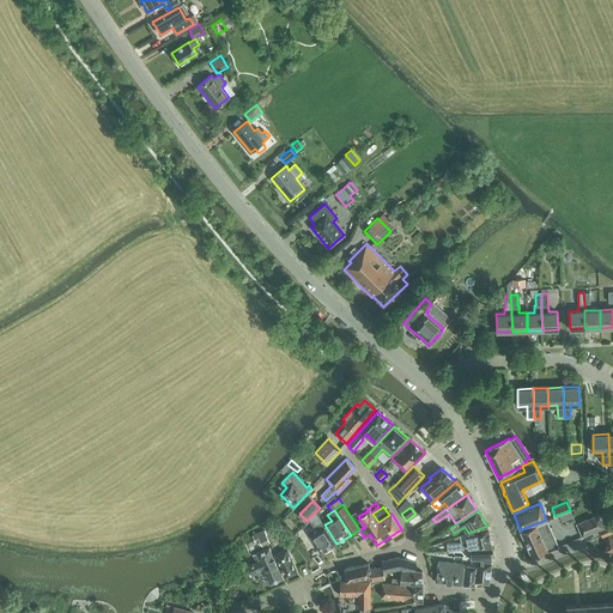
[(321,553),(335,544),(325,526),(320,519),(316,514),(309,520),(313,525),(316,532),(315,532),(319,538),(314,541),(321,553)]
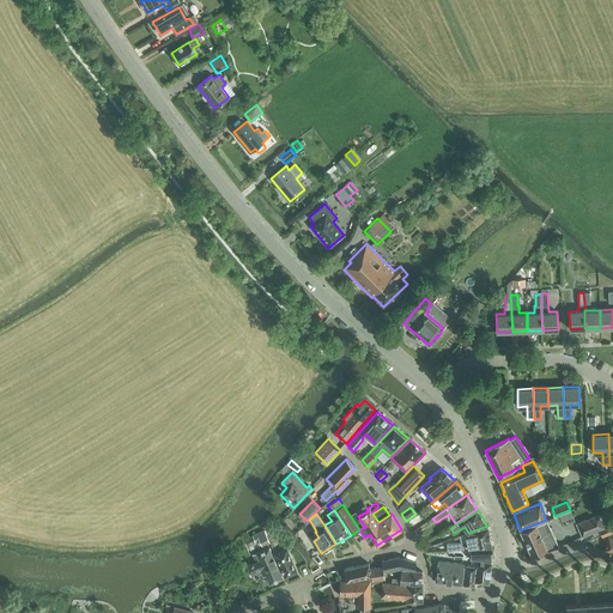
[(582,536),(598,529),(604,527),(598,514),(576,523),(582,536)]
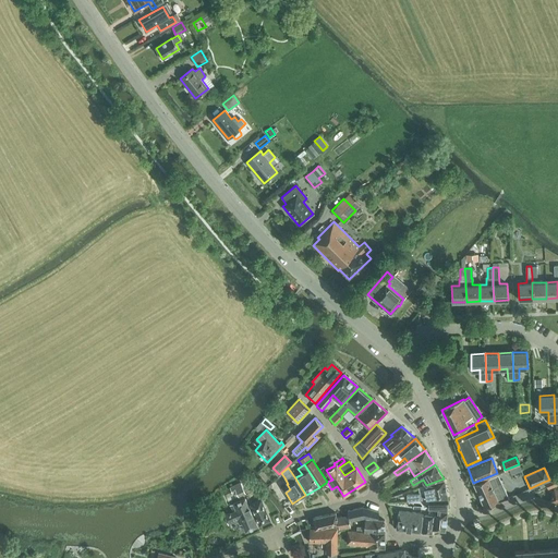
[(375,481),(383,476),(377,469),(370,474),(375,481)]
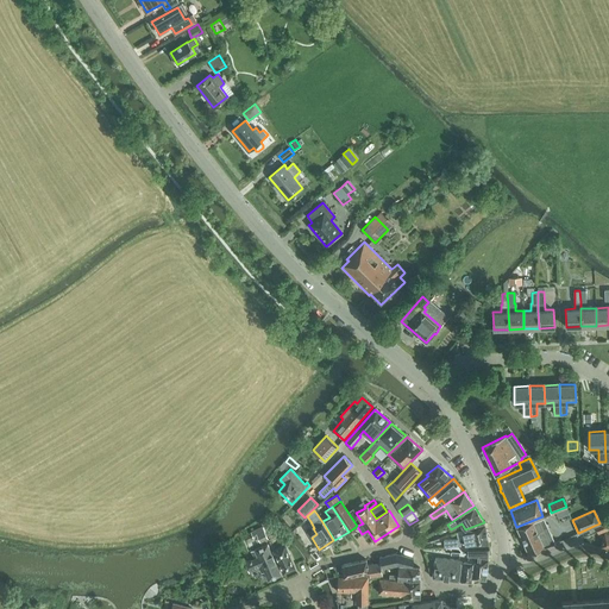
[(528,554),(556,542),(544,516),(518,528),(528,554)]
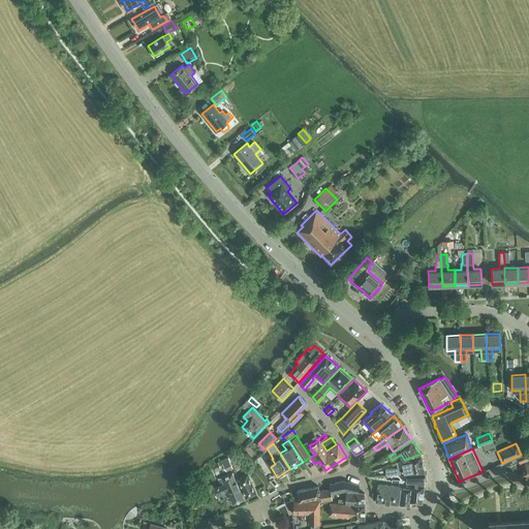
[(521,455),(516,457),(517,457),(519,464),(528,459),(528,458),(526,453),(521,455)]
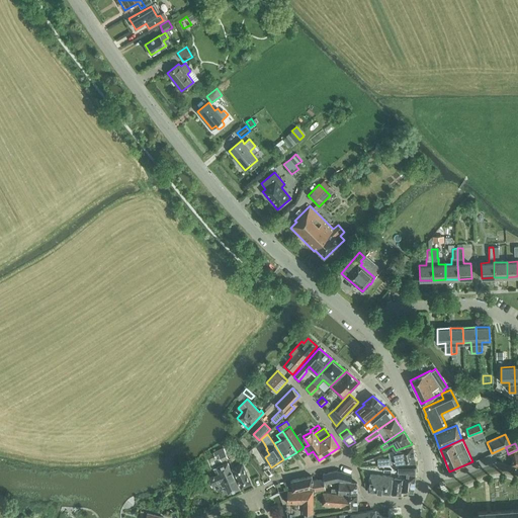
[(396,464),(416,462),(412,445),(393,451),(395,458),(391,459),(377,460),(377,465),(396,463),(396,464)]
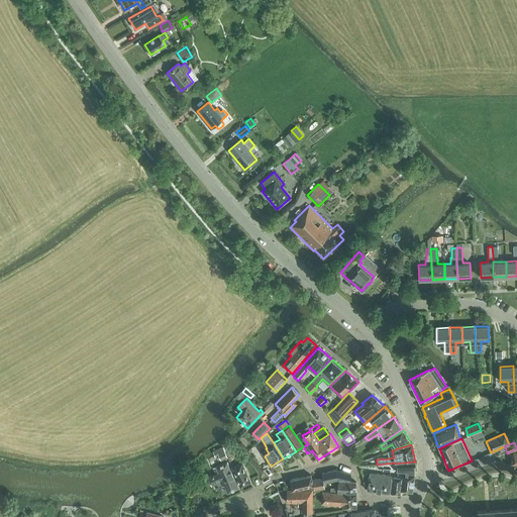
[(221,460),(227,457),(224,450),(218,453),(221,460)]
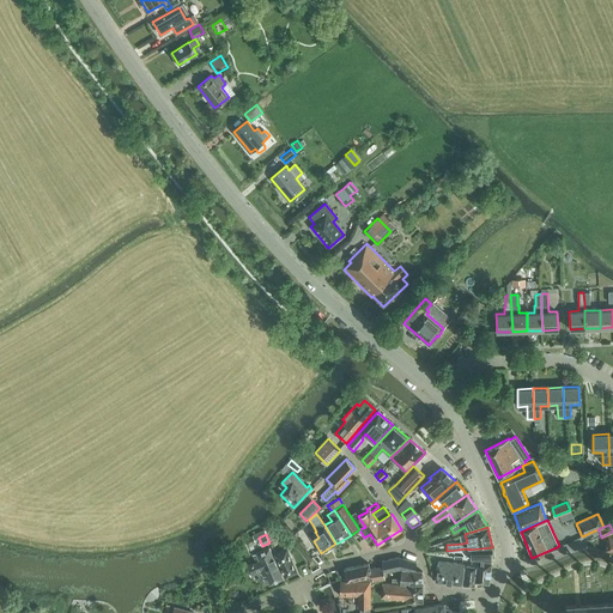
[(283,578),(274,558),(269,547),(256,552),(260,560),(253,564),(253,563),(247,566),(252,576),(260,571),(262,577),(266,575),(269,583),(283,578)]
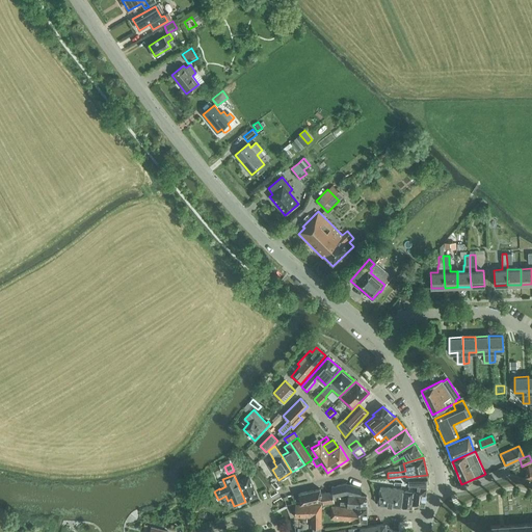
[(247,501),(258,496),(248,476),(238,480),(247,501)]
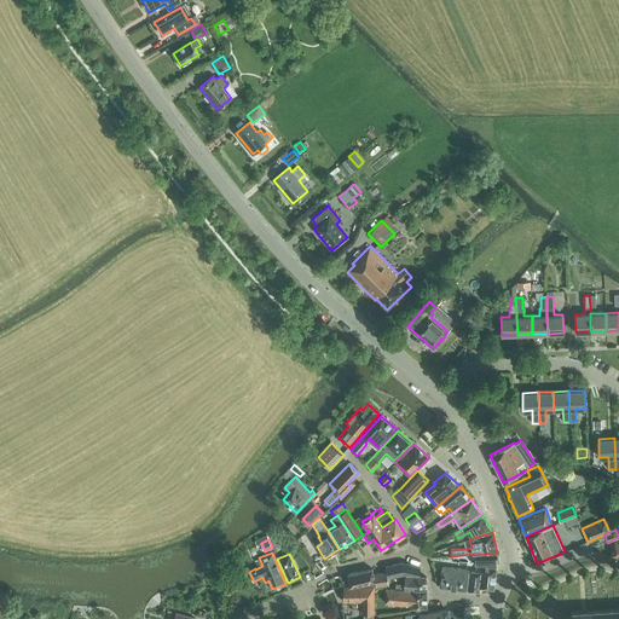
[(496,567),(497,554),(475,555),(475,560),(472,560),(468,560),(468,565),(496,567)]
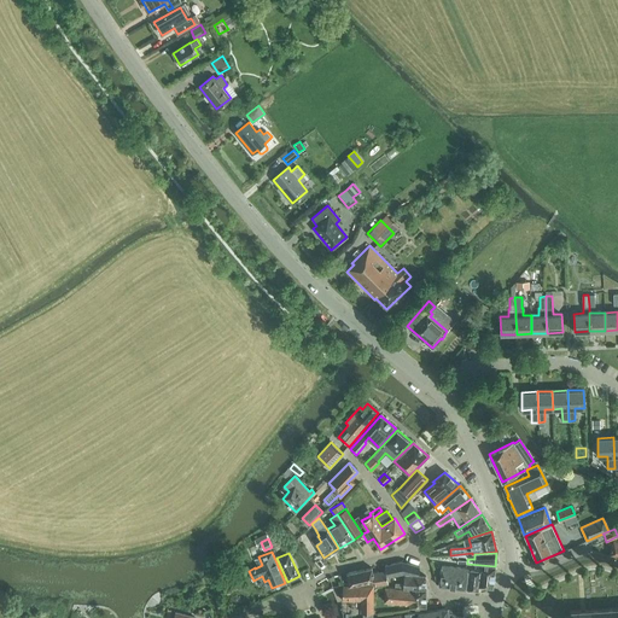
[(375,586),(373,586),(373,592),(384,592),(384,601),(386,602),(388,604),(394,605),(395,602),(409,604),(409,607),(426,607),(426,590),(426,576),(419,576),(419,567),(407,563),(402,561),(385,565),(385,570),(386,570),(386,577),(388,584),(375,586)]
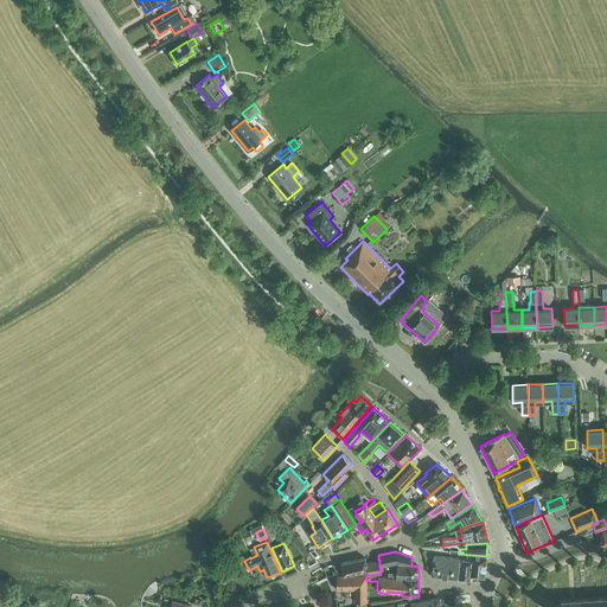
[(443,576),(446,557),(434,555),(432,575),(443,576)]
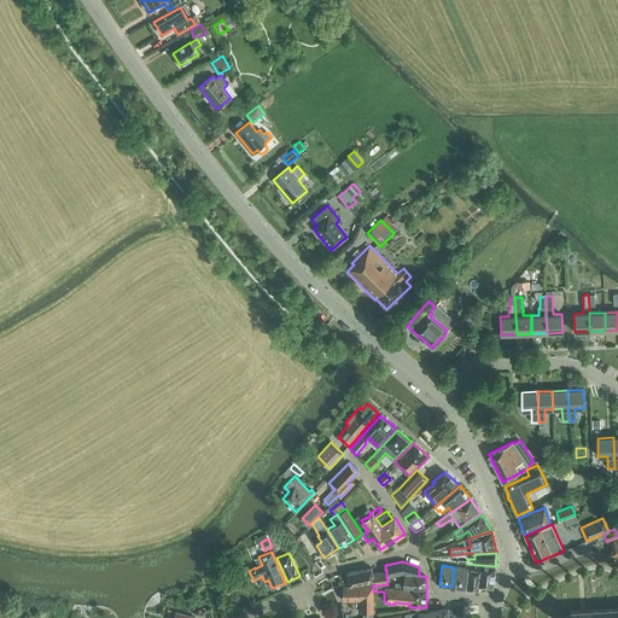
[(493,588),(495,567),(476,565),(476,571),(470,570),(467,589),(478,590),(478,586),(493,588)]
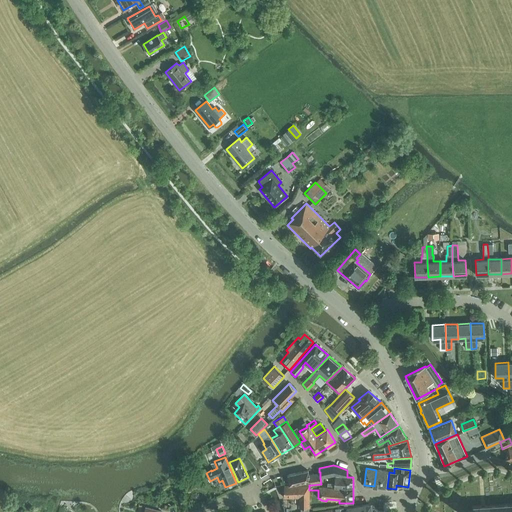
[(292,484),(310,481),(308,470),(286,474),(289,484),(292,484)]
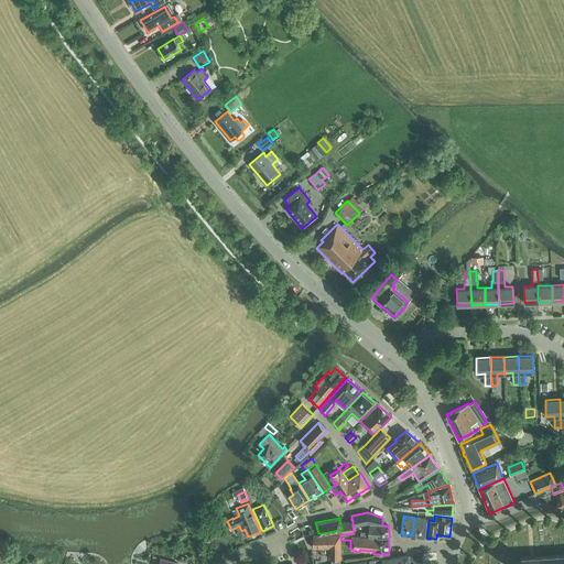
[(414,518),(412,535),(424,538),(427,519),(414,518)]
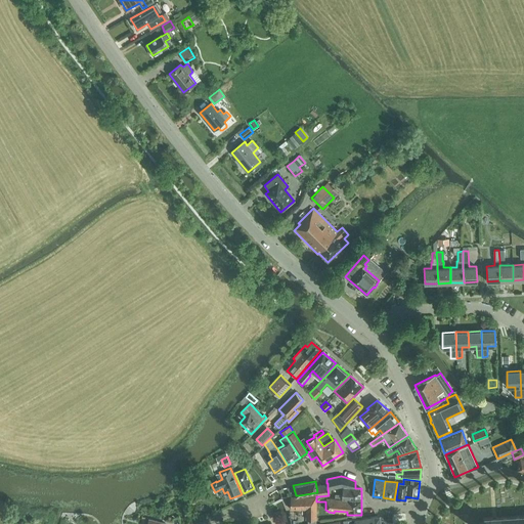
[(316,485),(318,496),(329,495),(328,489),(328,483),(326,483),(316,485)]
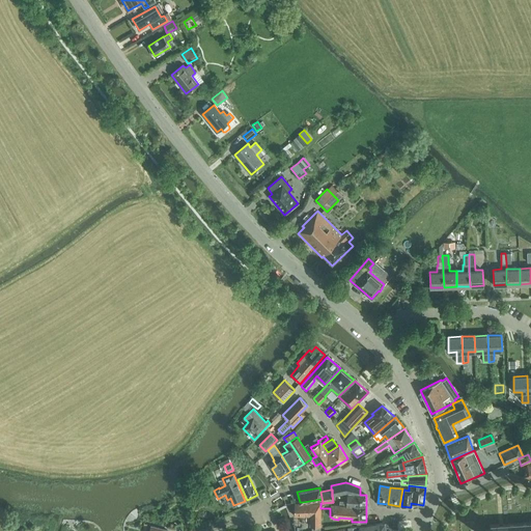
[(320,526),(320,515),(320,503),(295,503),(295,515),(310,515),(310,526),(312,526),(320,526)]
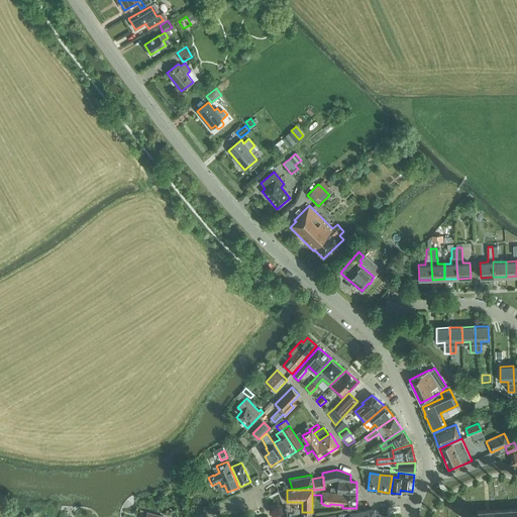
[(484,516),(516,516),(516,508),(489,510),(486,510),(477,511),(477,515),(484,515),(484,516)]
